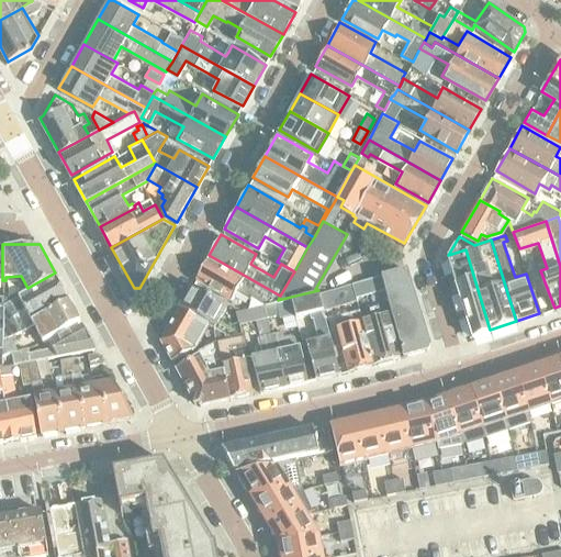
[(466,249),(448,255),(448,256),(453,273),(473,335),(490,330),(466,249)]
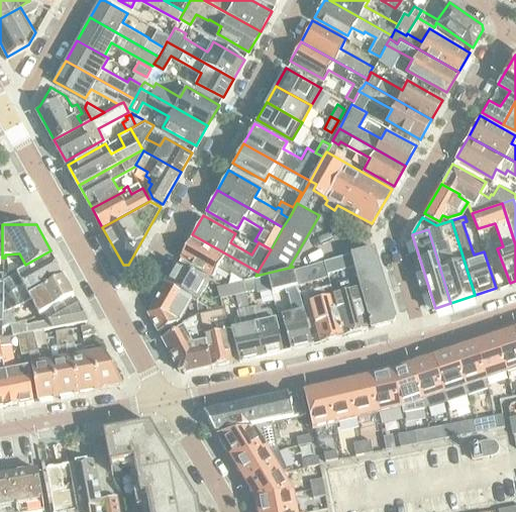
[(217,265),(243,279),(255,276),(258,272),(192,234),(180,254),(211,273),(217,265)]
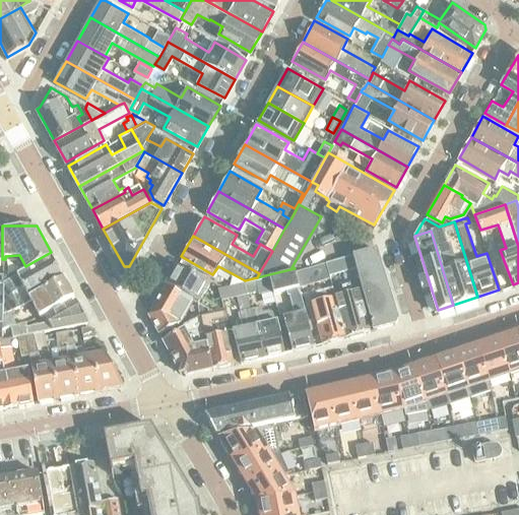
[(376,247),(353,253),(357,265),(374,327),(395,321),(398,317),(376,247)]
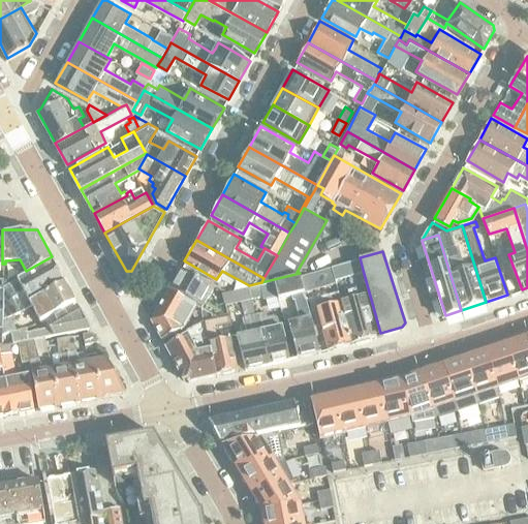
[(25,288),(30,300),(65,280),(52,256),(26,271),(4,283),(4,276),(1,276),(1,286),(0,299),(0,319),(10,314),(21,309),(12,295),(25,288)]
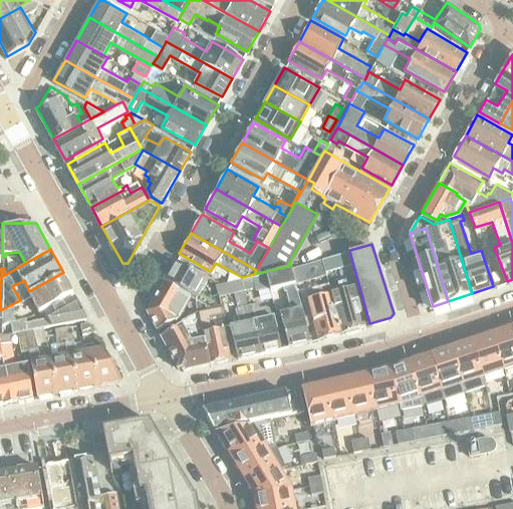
[(330,267),(352,262),(349,250),(320,257),(324,272),(325,278),(332,276),(330,267)]
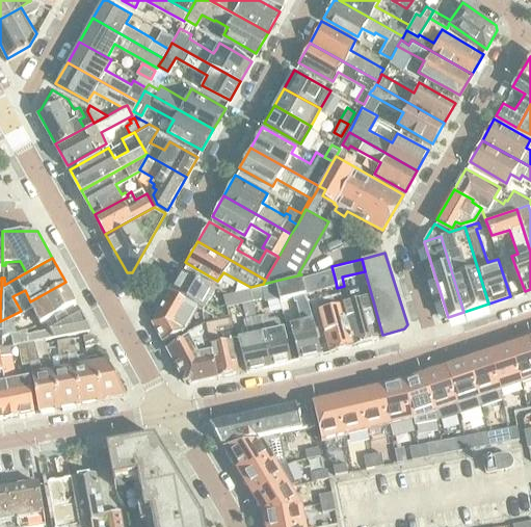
[(306,290),(336,282),(332,266),(301,274),(306,290)]
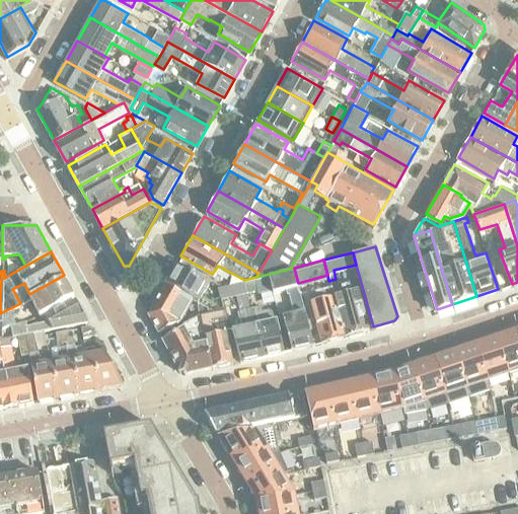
[(220,295),(245,289),(243,280),(218,287),(219,294),(212,296),(204,291),(209,281),(177,263),(165,283),(211,310),(223,308),(220,295)]
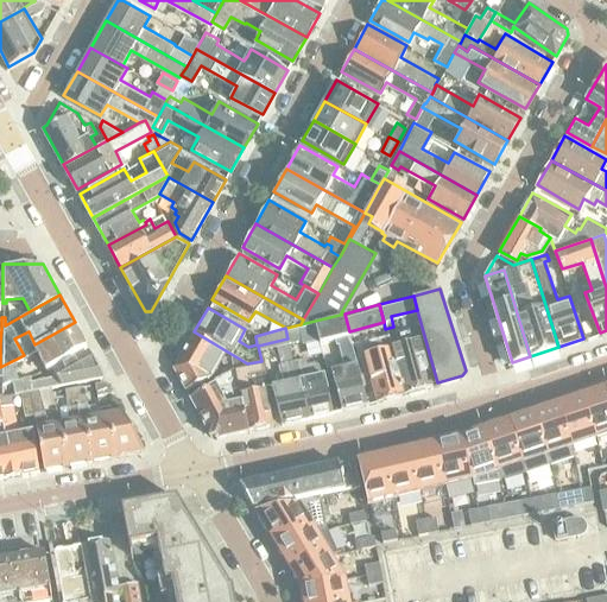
[(368,401),(349,331),(345,314),(315,321),(317,333),(320,338),(343,333),(345,336),(330,340),(334,355),(340,353),(342,362),(332,366),(343,407),(368,401)]
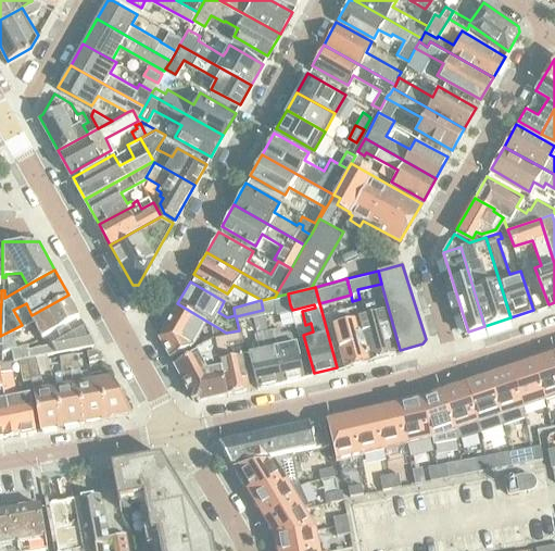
[(290,304),(288,293),(275,297),(262,300),(261,300),(263,310),(290,304)]
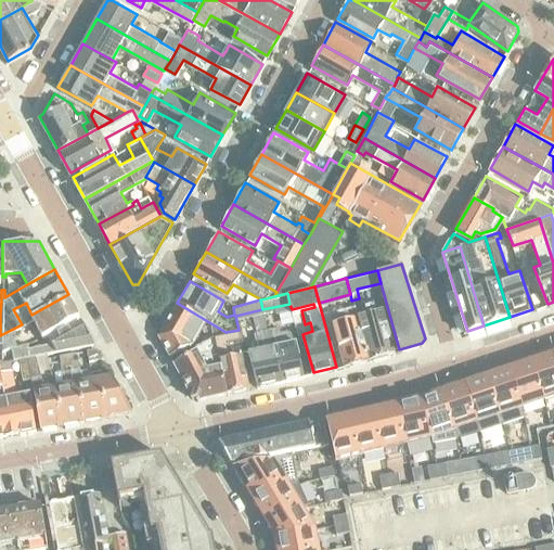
[(42,334),(79,314),(68,294),(31,315),(42,334)]
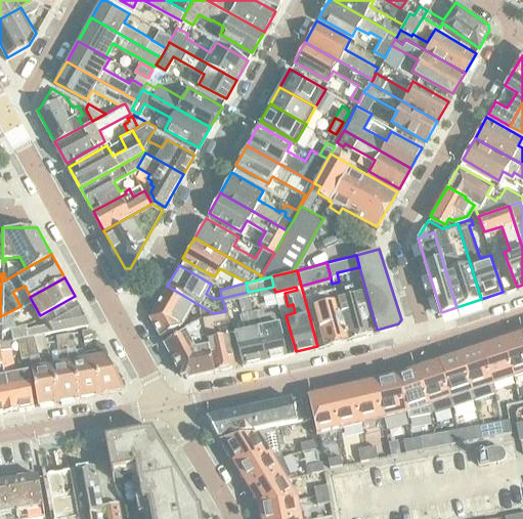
[(341,294),(335,296),(347,338),(373,331),(360,289),(354,291),(351,282),(339,285),(341,294)]
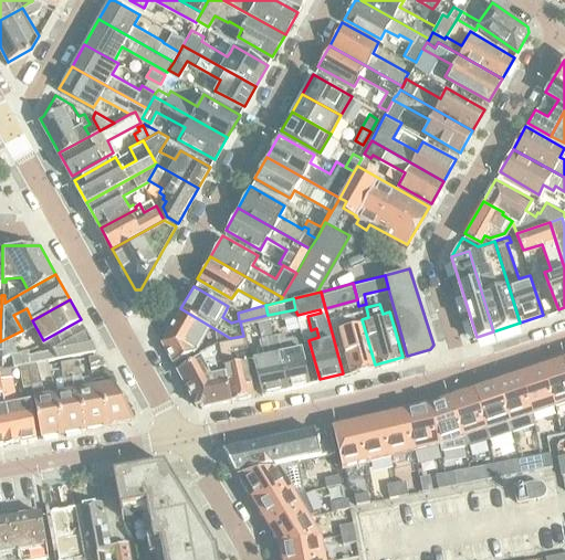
[(205,333),(218,340),(230,338),(180,308),(163,339),(163,340),(174,360),(196,348),(205,333)]
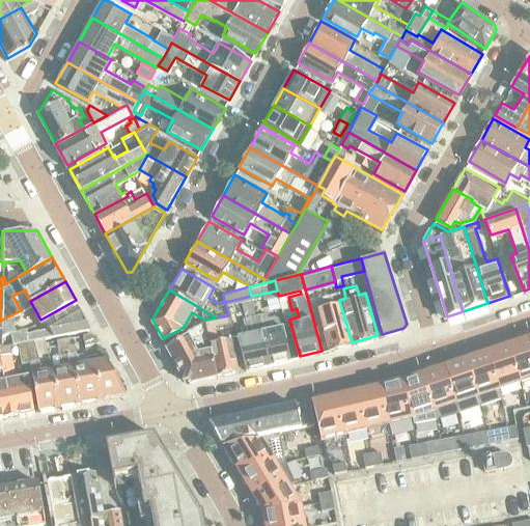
[(330,349),(352,342),(339,300),(334,301),(333,297),(316,302),(330,349)]
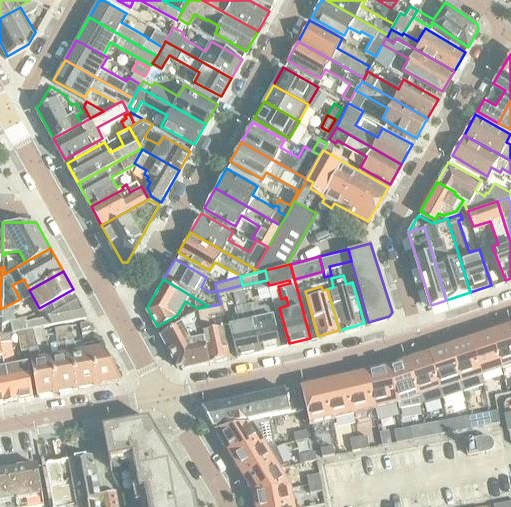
[(17,329),(25,327),(44,324),(87,315),(75,293),(45,310),(47,313),(27,318),(25,314),(17,317),(11,317),(13,330),(17,329)]
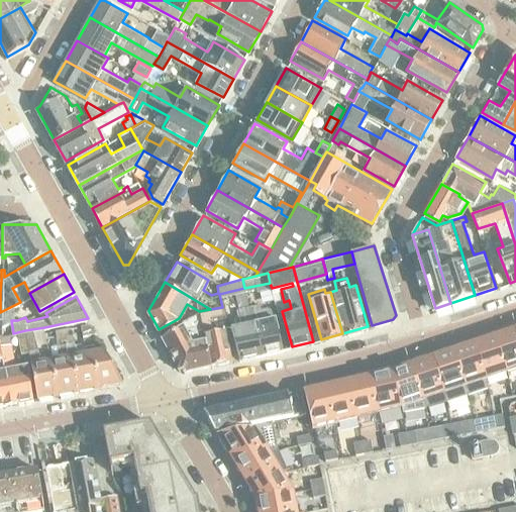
[(260,300),(248,303),(261,352),(284,347),(275,313),(264,316),(260,300)]
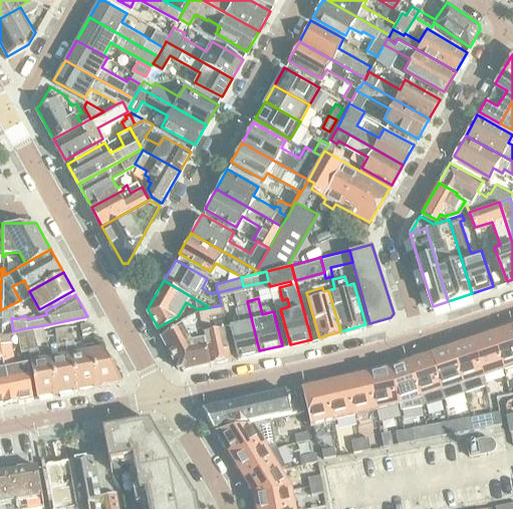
[(239,355),(259,350),(247,301),(236,304),(240,319),(231,321),(239,355)]
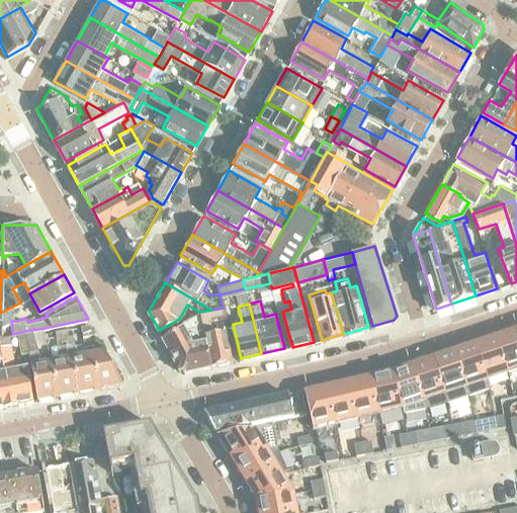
[(3,325),(11,321),(17,321),(10,308),(0,313),(0,345),(11,403),(17,402),(33,399),(27,364),(16,366),(10,334),(2,335),(3,325)]
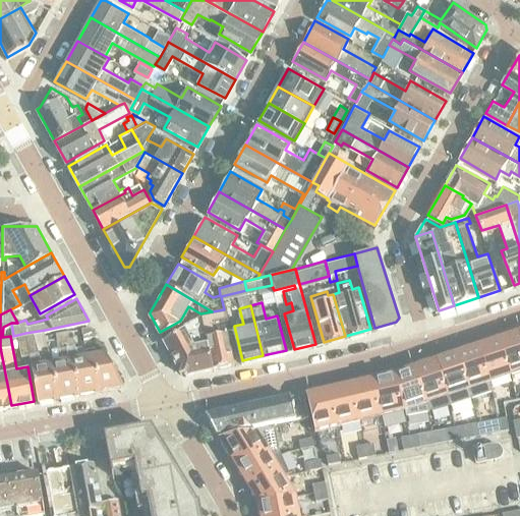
[(226,316),(224,309),(212,311),(200,313),(212,367),(234,362),(226,329),(217,331),(214,319),(226,316)]
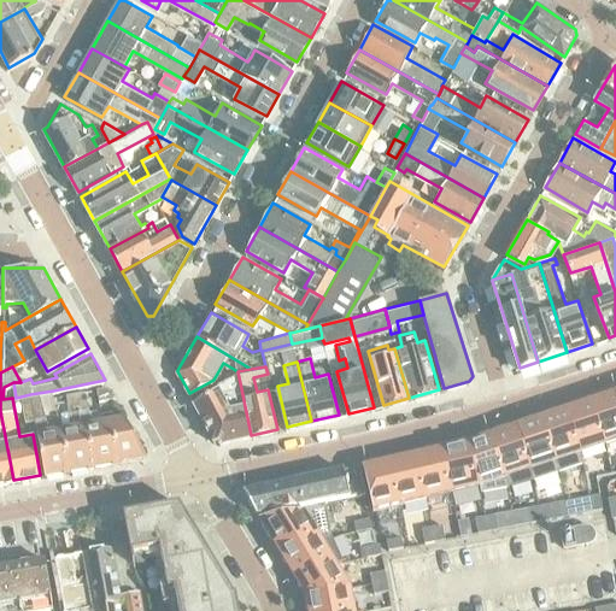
[(221,442),(251,435),(238,371),(227,377),(235,406),(230,406),(221,387),(194,401),(215,439),(221,442)]
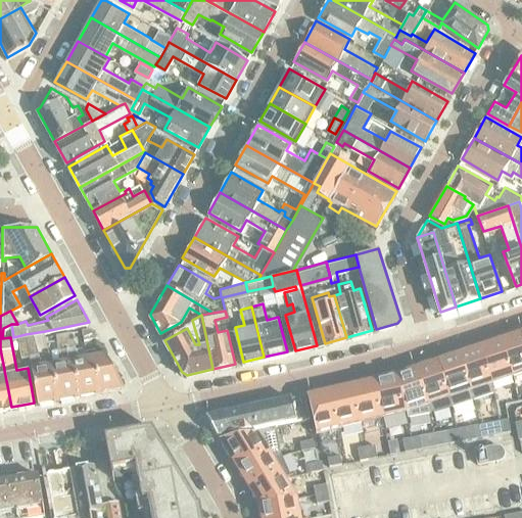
[(96,335),(91,326),(82,327),(83,337),(96,335)]
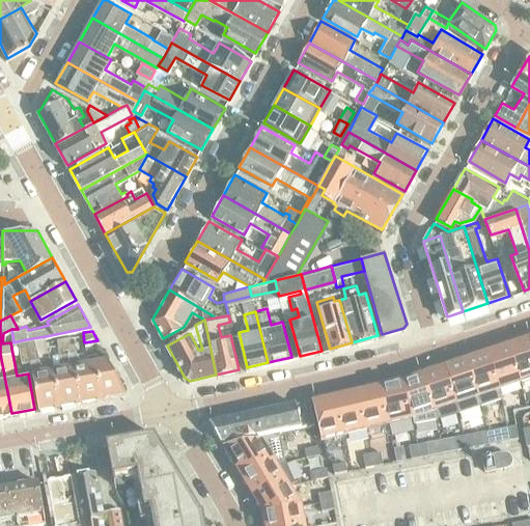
[(73,333),(63,335),(72,376),(76,376),(80,400),(102,396),(96,371),(90,372),(87,360),(79,361),(78,351),(73,333)]
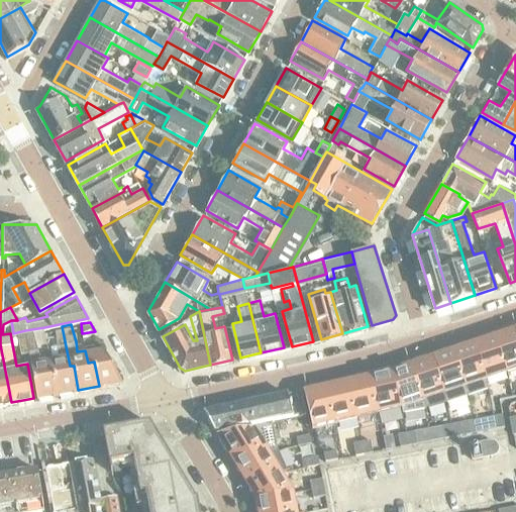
[(515,325),(495,332),(507,369),(515,365),(515,325)]
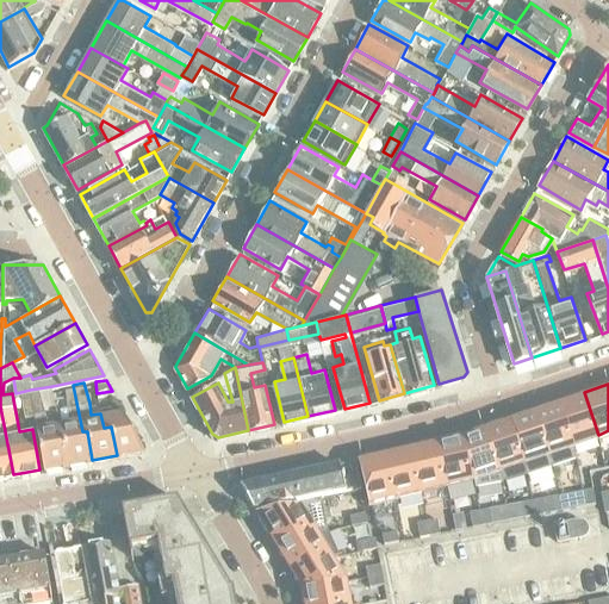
[(82,431),(73,385),(66,386),(67,404),(68,411),(64,412),(66,419),(56,421),(60,436),(63,435),(68,464),(92,460),(87,431),(82,431)]
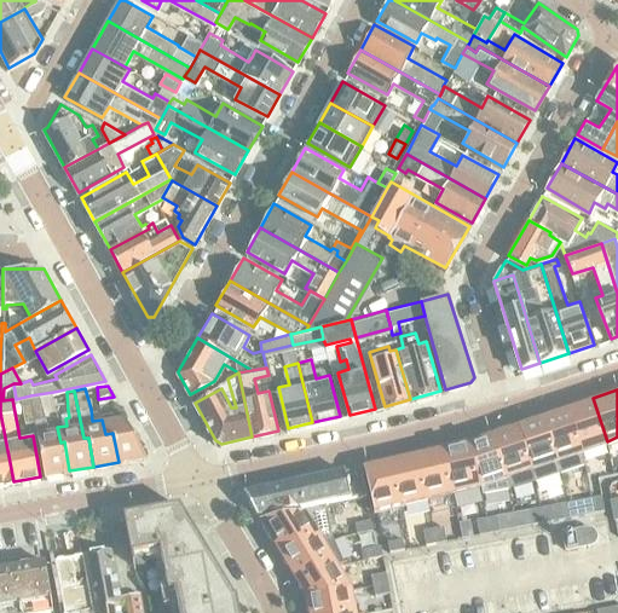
[(30,395),(34,415),(45,475),(69,470),(64,441),(61,443),(57,427),(47,429),(45,412),(56,410),(53,392),(30,395)]
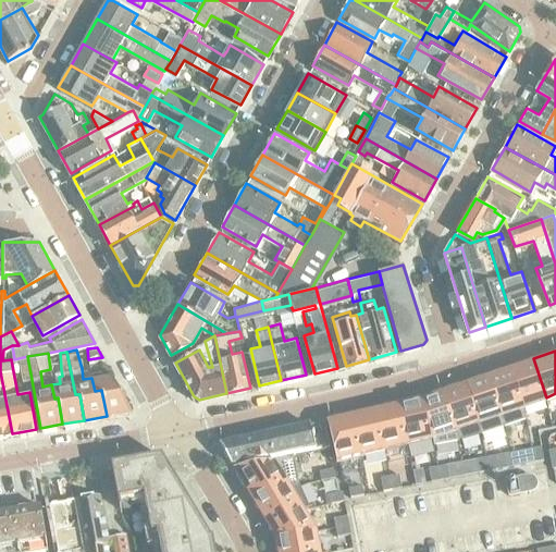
[(27,356),(19,358),(22,376),(31,373),(27,356)]
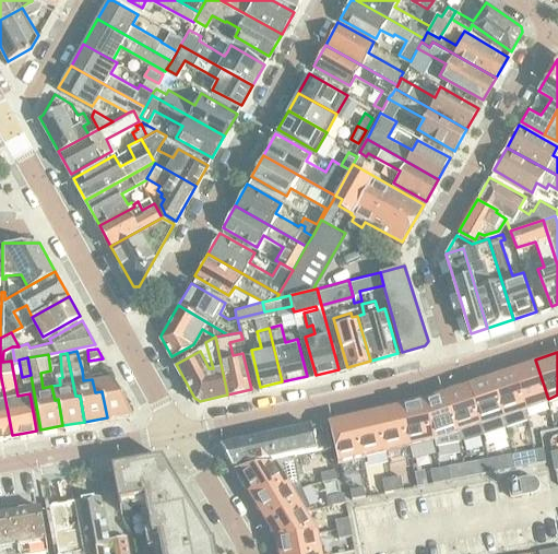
[(526,407),(548,399),(535,360),(513,367),(526,407)]
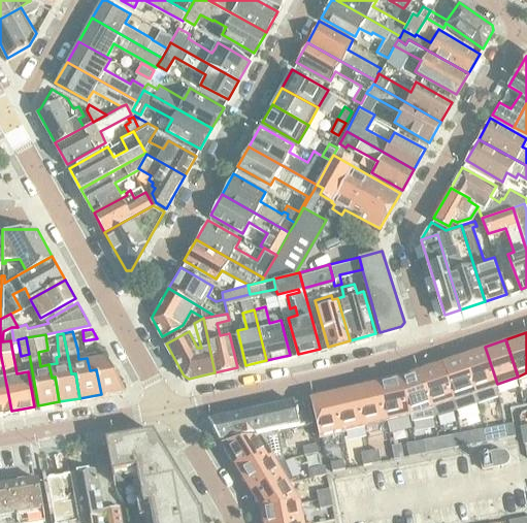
[(485,347),(463,354),(475,391),(478,401),(499,394),(497,384),(485,347)]
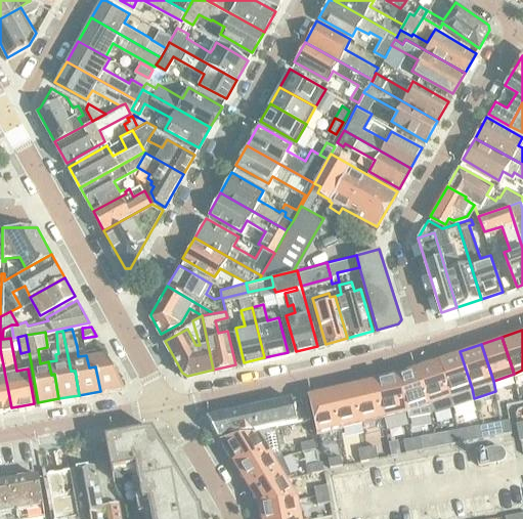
[(86,350),(86,355),(89,368),(95,366),(100,391),(121,387),(122,387),(122,386),(123,385),(123,384),(122,383),(102,347),(86,350)]
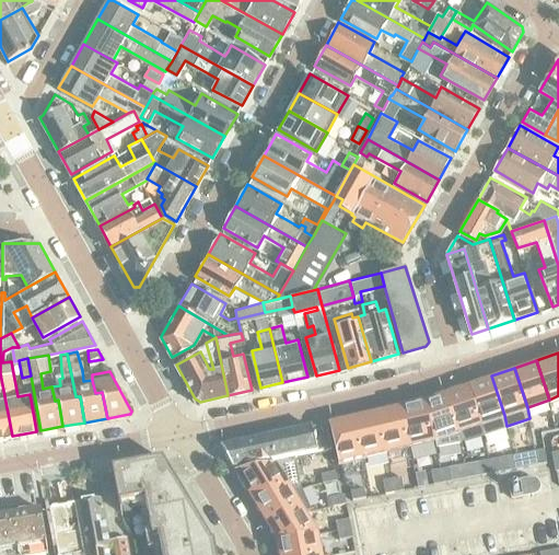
[(0,437),(7,437),(12,436),(0,373),(0,437)]
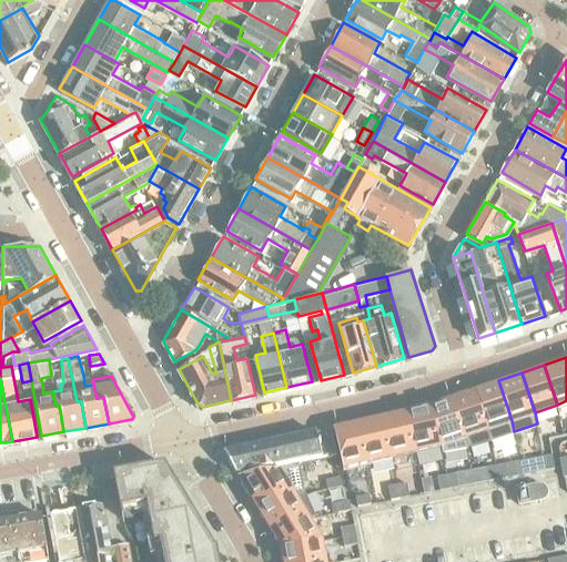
[(498,380),(476,388),(489,428),(490,440),(514,431),(512,420),(498,380)]
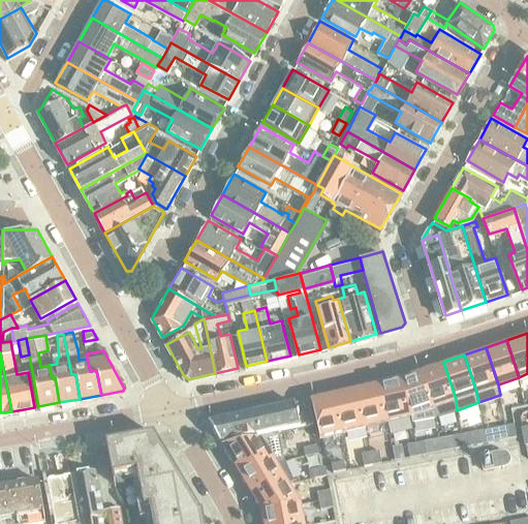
[(457,410),(456,399),(443,362),(422,369),(434,406),(455,399),(457,410)]
